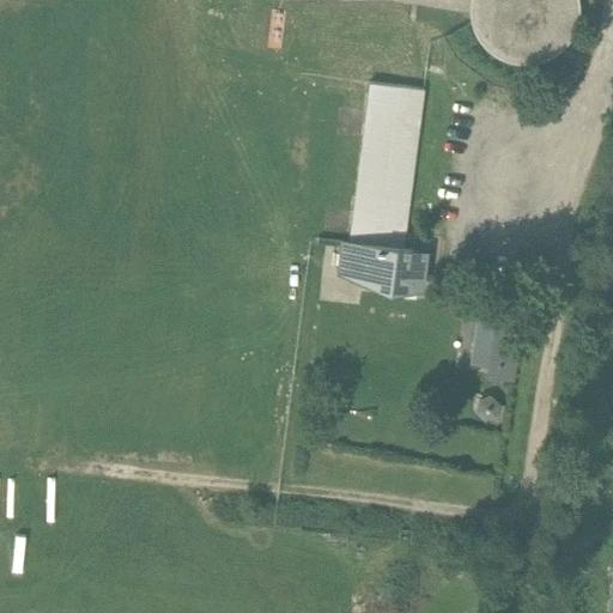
[(477,41),(489,53),(508,64),(529,66),(550,60),(566,47),(577,28),(580,6),(577,0),(471,0),(469,16),(472,28),(477,41)]
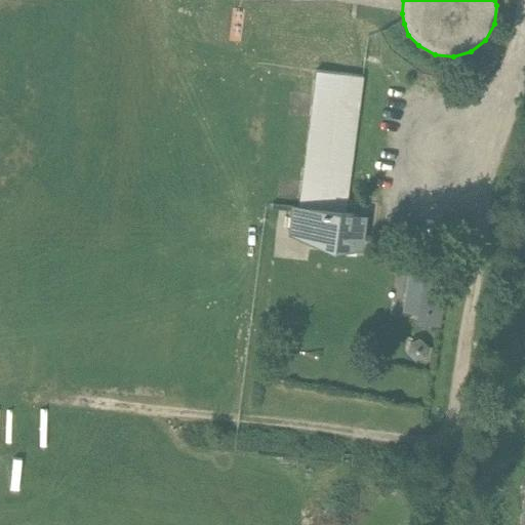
[(363,77),(315,71),(300,184),(297,207),(320,209),(338,211),(344,212),(346,212),(363,77)]
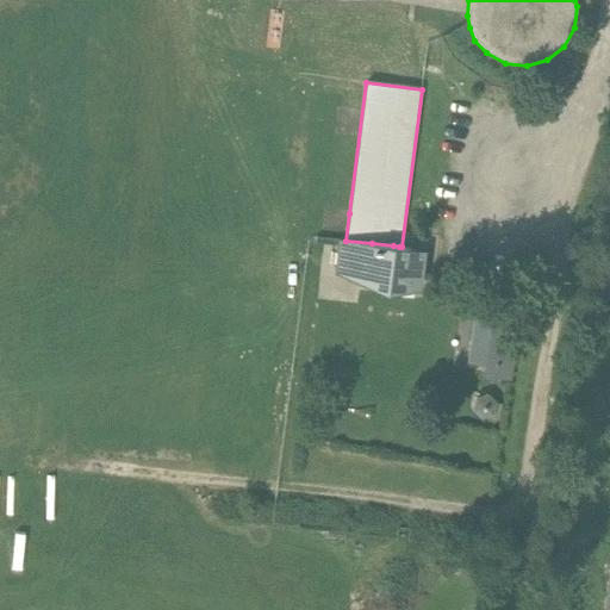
[(372,243),(346,241),(337,240),(337,241),(335,273),(387,292),(421,288),(425,250),(417,249),(408,248),(402,247),(399,247),(393,246),(372,243)]
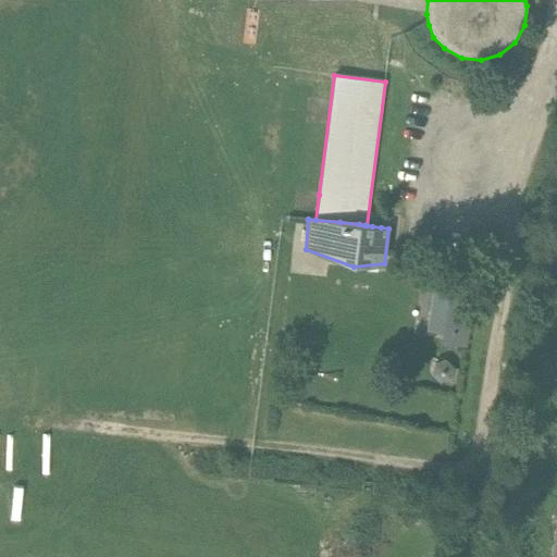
[(432,301),(428,330),(441,332),(466,335),(470,307),(459,306),(463,275),(442,272),(442,277),(437,302),(432,301)]
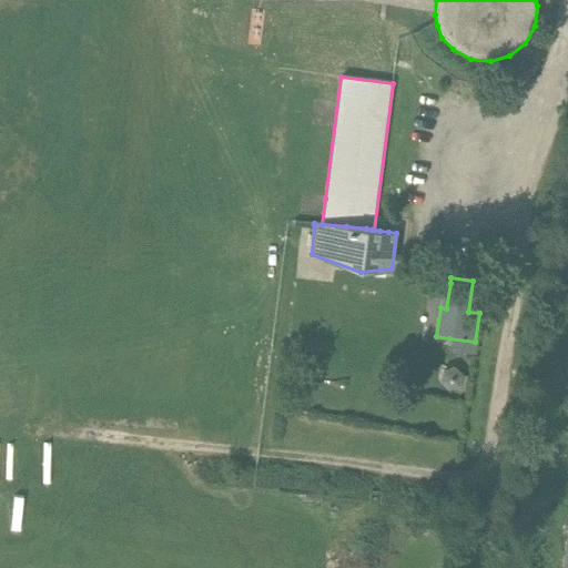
[(475,342),(449,338),(448,350),(474,353),(475,342)]
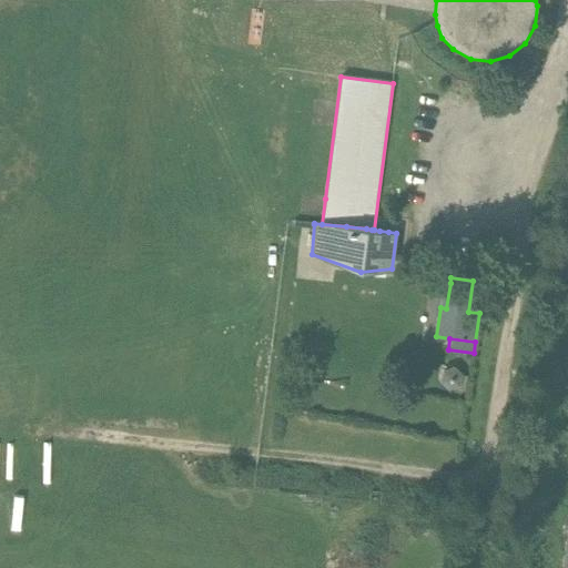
[(438,383),(448,389),(459,386),(462,376),(453,366),(442,371),(438,383)]
